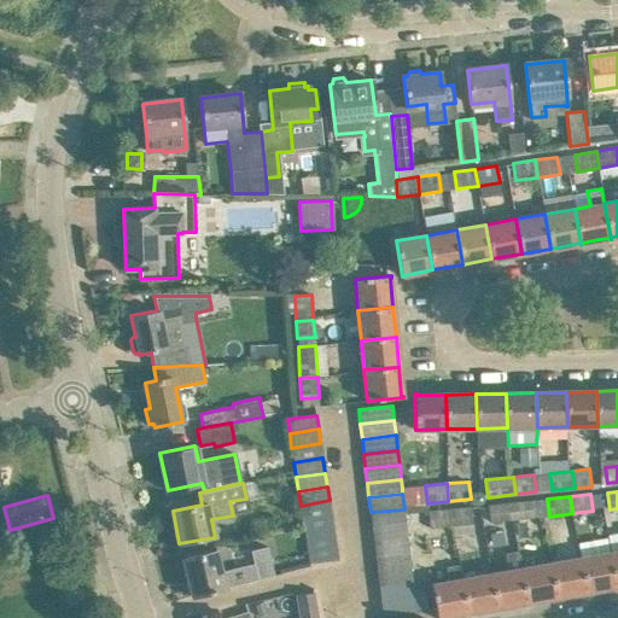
[(303,519),(332,516),(330,500),(301,506),(303,519)]
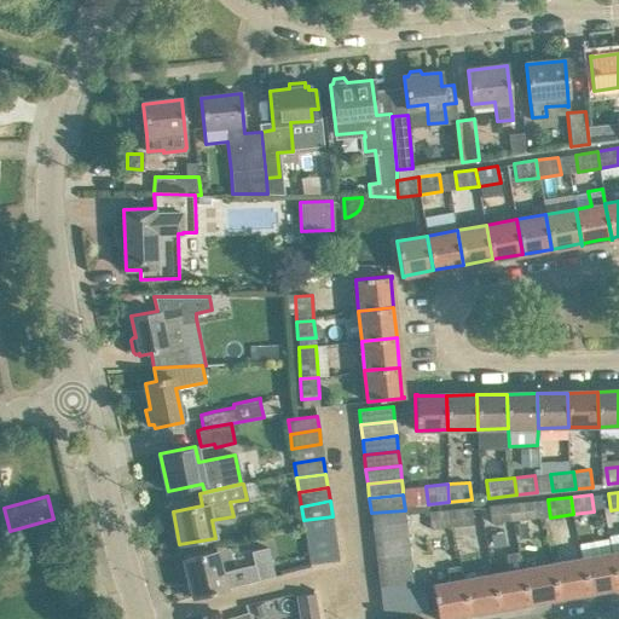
[(532,502),(510,503),(513,521),(533,519),(532,502)]
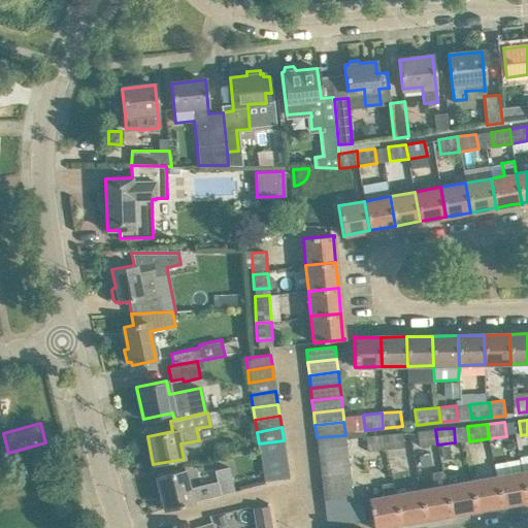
[(418,447),(437,444),(435,429),(417,431),(418,447)]
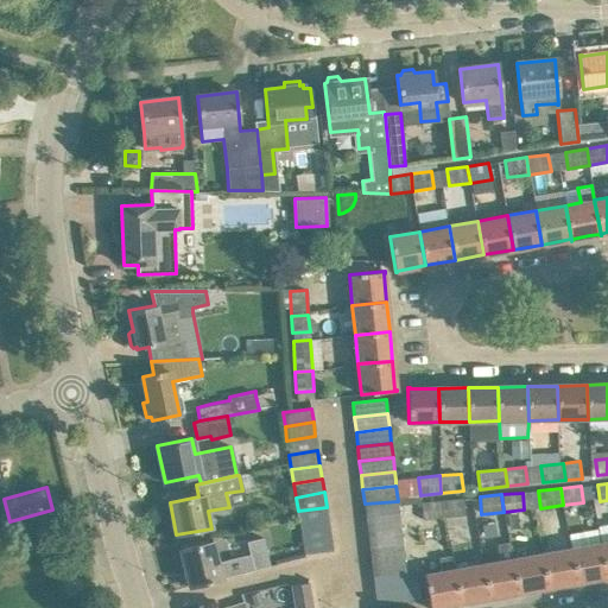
[(442,501),(443,518),(445,527),(466,525),(463,499),(442,501)]
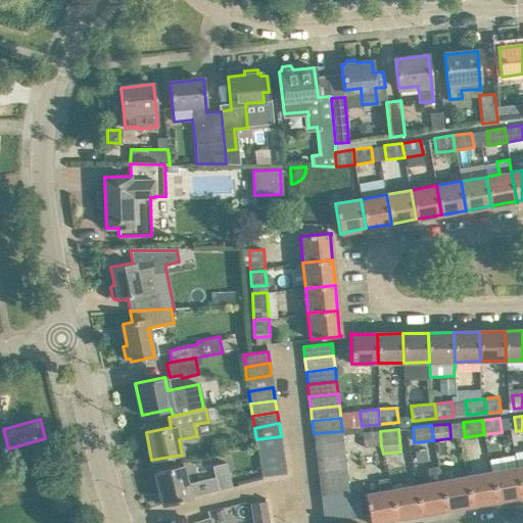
[(315,445),(343,443),(342,431),(314,433),(315,445)]
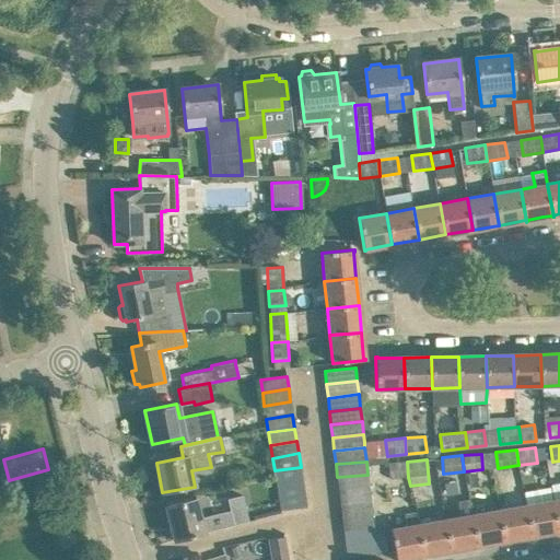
[(407,462),(387,463),(389,478),(408,477),(407,462)]
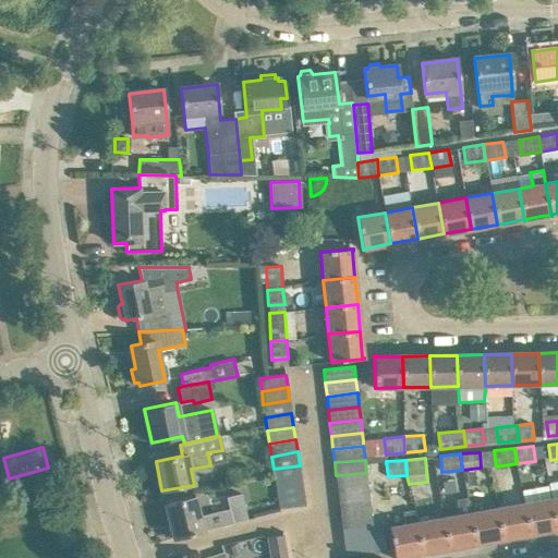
[(276,482),(302,478),(300,465),(274,469),(276,482)]
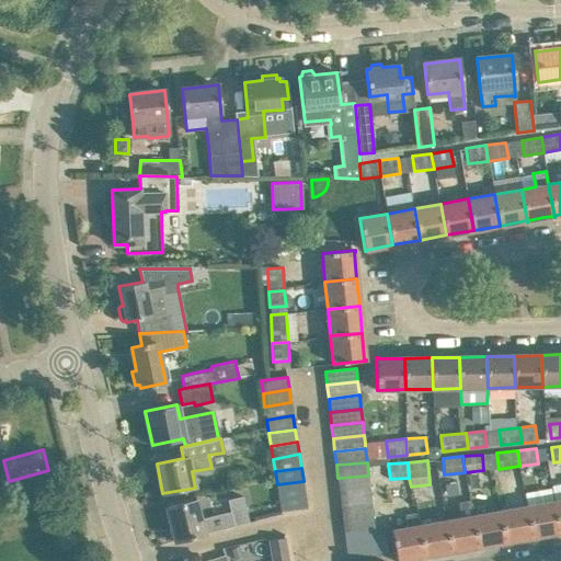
[(370,488),(369,481),(368,476),(338,478),(340,492),(370,488)]
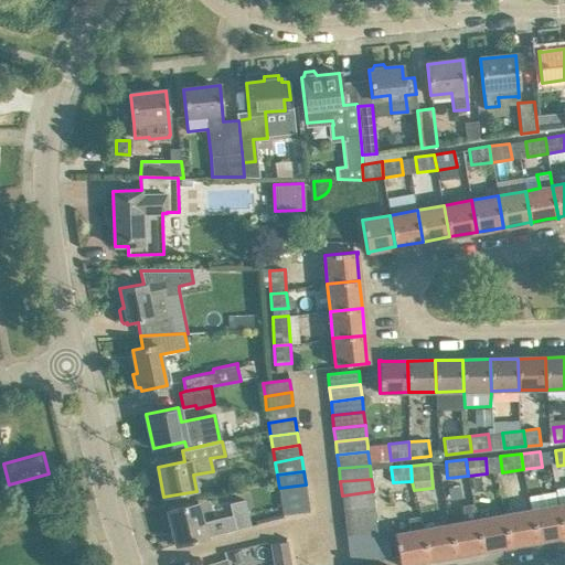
[(280,502),(308,499),(306,484),(279,488),(280,502)]
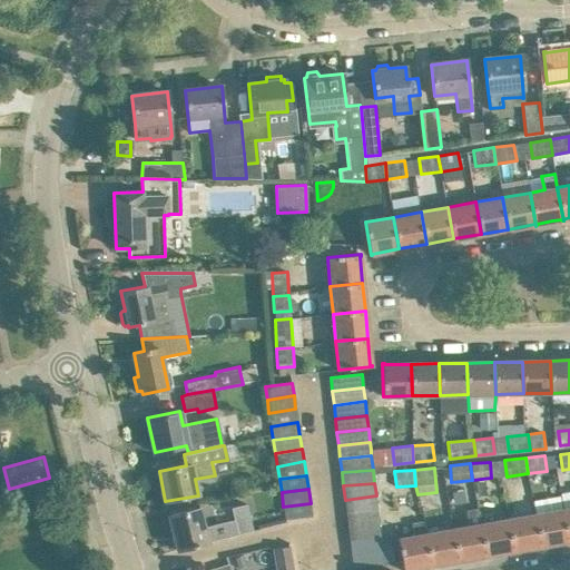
[(346,513),(377,509),(376,495),(345,500),(346,513)]
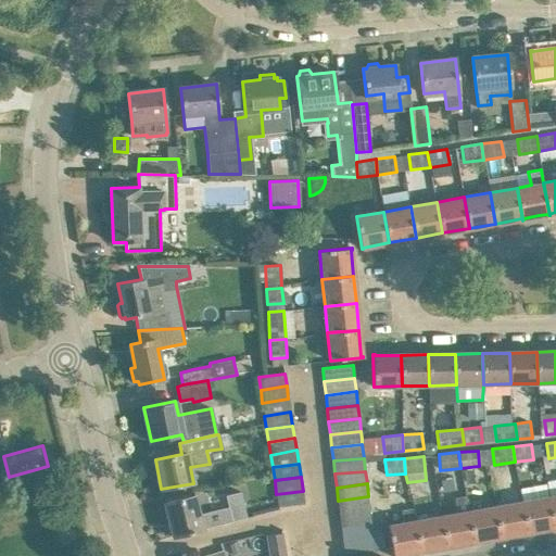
[(165,506),(163,506),(166,518),(168,517),(173,536),(204,529),(247,518),(240,491),(225,495),(228,507),(201,515),(196,495),(165,503),(165,506)]
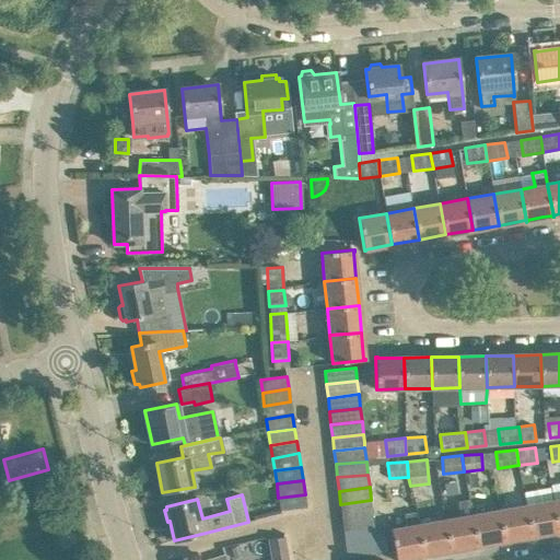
[(280,510),(280,512),(306,508),(305,494),(278,498),(280,510)]
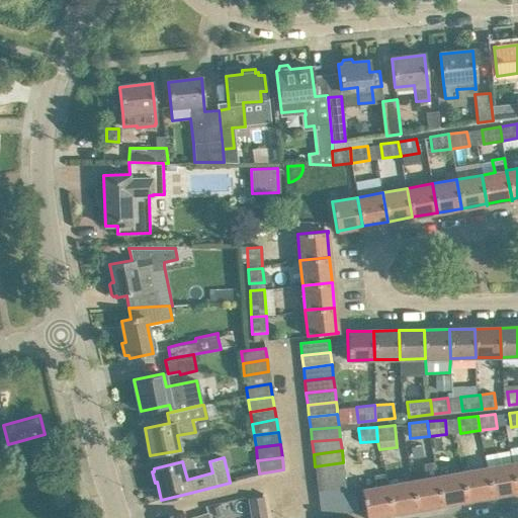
[(442,505),(437,476),(434,461),(423,463),(425,478),(412,480),(417,509),(442,505)]
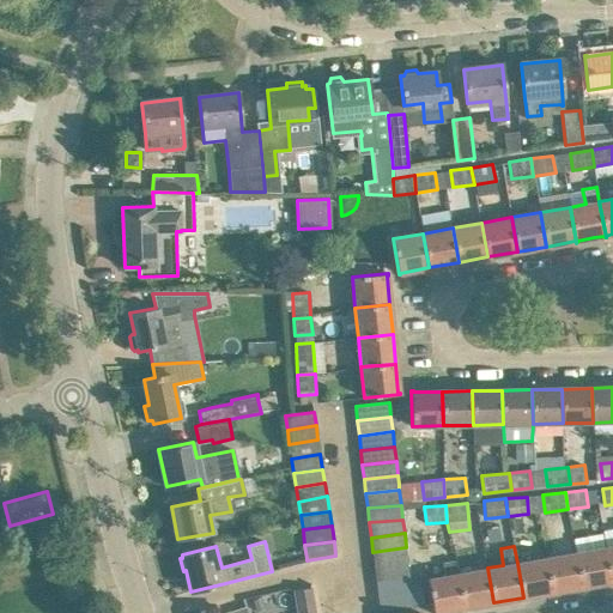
[(374,566),(408,563),(406,547),(372,552),(374,566)]
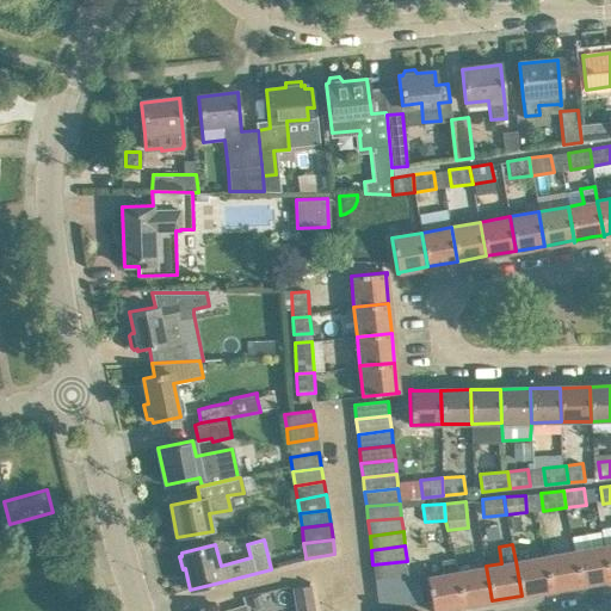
[(580,585),(610,579),(603,545),(574,550),(580,585)]
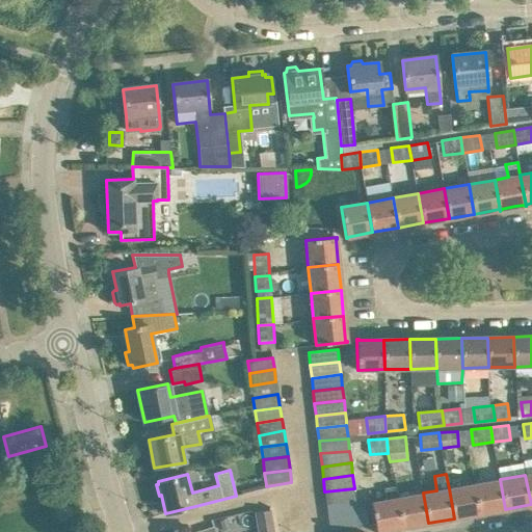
[(479,513),(505,509),(500,479),(474,483),(479,513)]
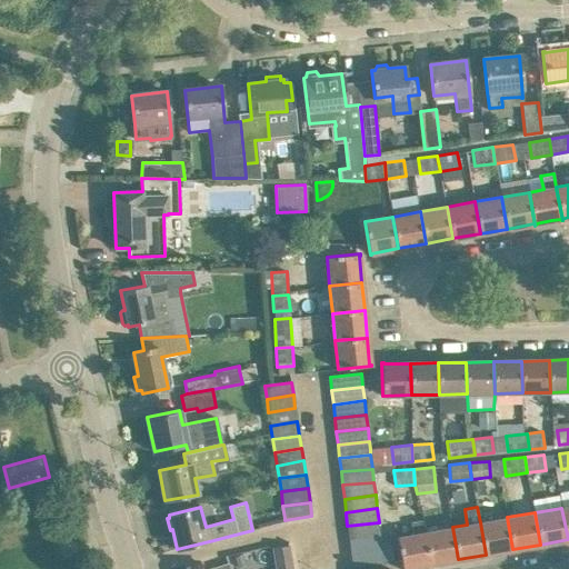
[(486,555),(512,549),(507,517),(480,522),(486,555)]
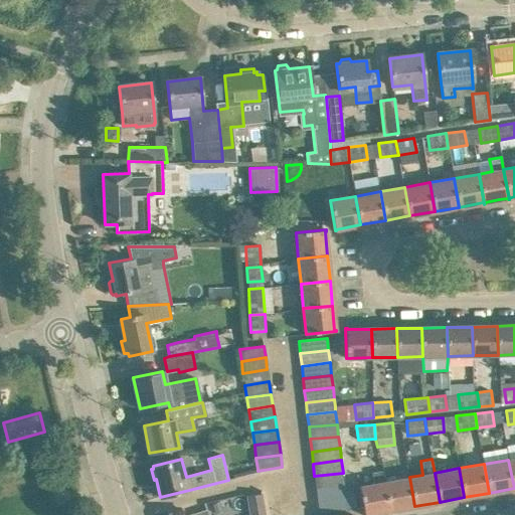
[(258,469),(233,475),(234,478),(259,472),(258,471),(258,469)]
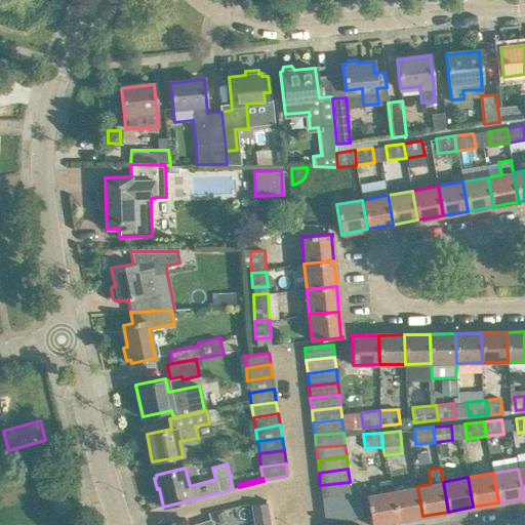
[(398,520),(392,490),(390,480),(378,482),(380,492),(366,495),(371,524),(372,524),(373,524),(398,520)]
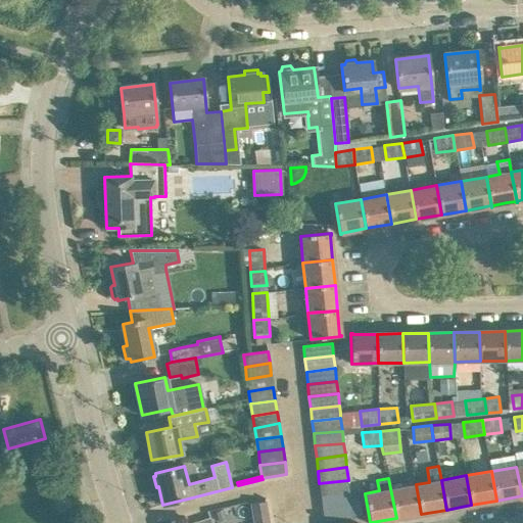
[(321,494),(349,491),(348,480),(319,483),(321,494)]
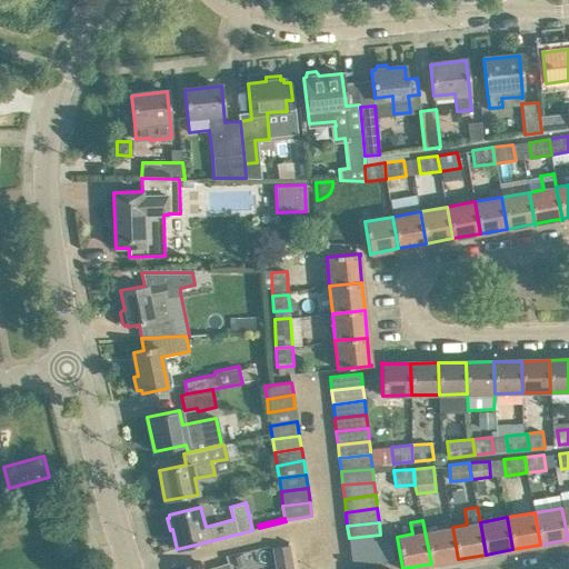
[(431,563),(458,559),(452,527),(425,531),(431,563)]
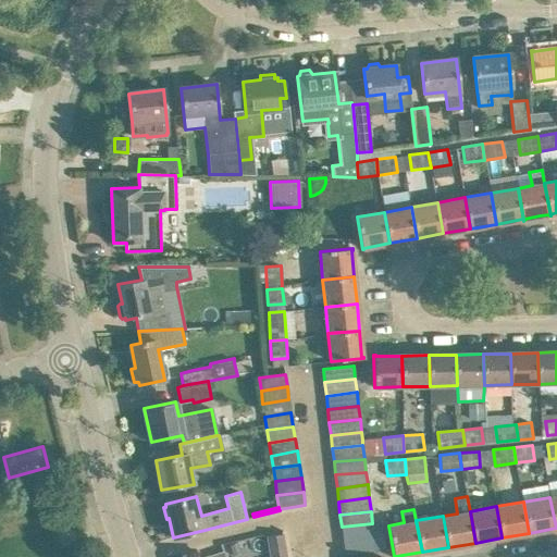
[(343,541),(373,537),(372,523),(342,527),(343,541)]
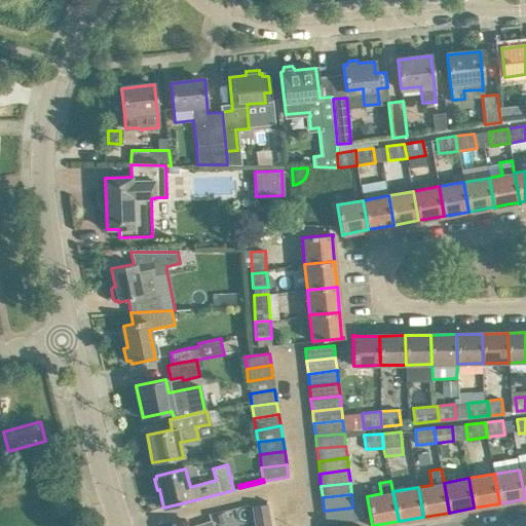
[(266,503),(252,506),(254,525),(270,525),(267,501),(266,501),(266,503)]
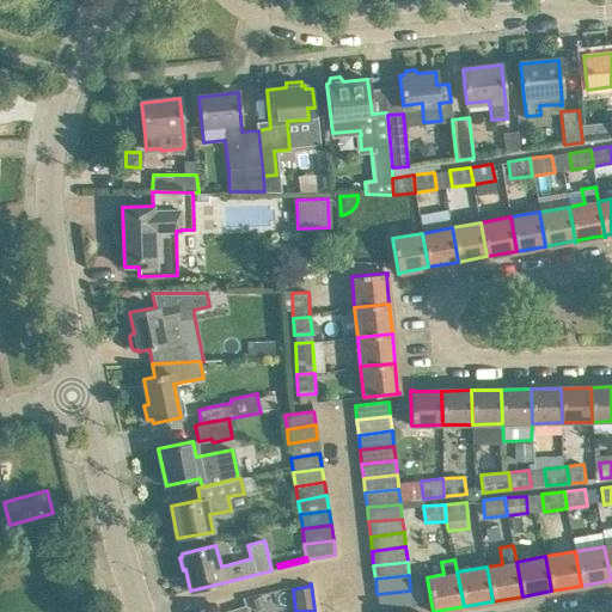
[(420,583),(410,585),(410,591),(412,605),(422,604),(420,583)]
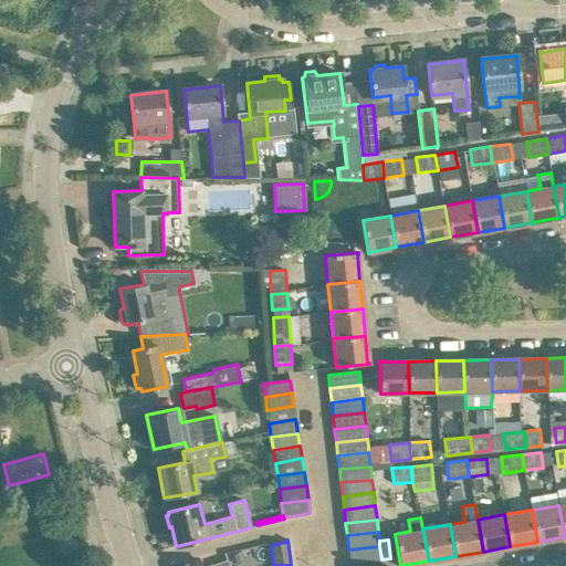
[(381,559),(379,546),(348,549),(350,564),(381,559)]
